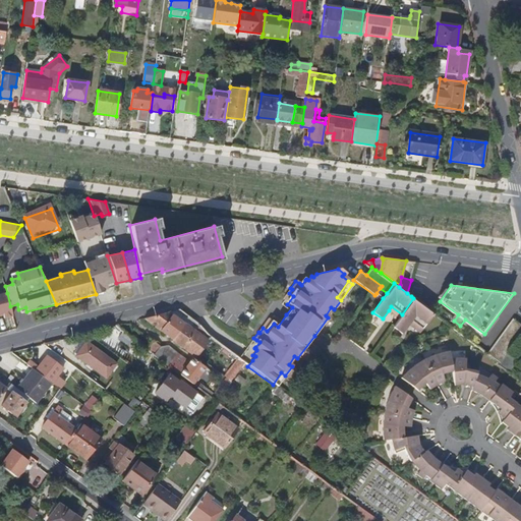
[(283,301),(289,293),(292,289),(290,288),(282,300),(283,301)]
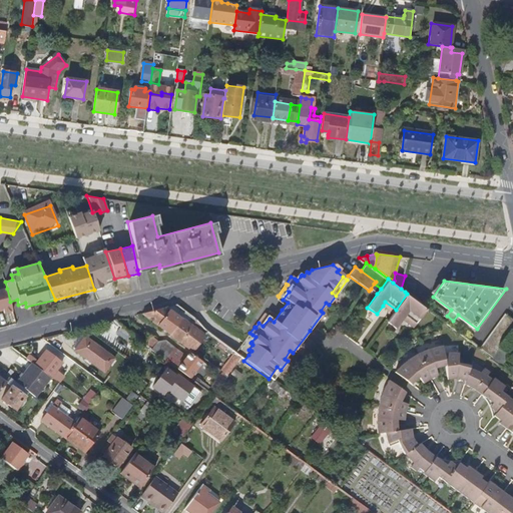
[(377,294),(381,289),(374,284),(371,289),(377,294)]
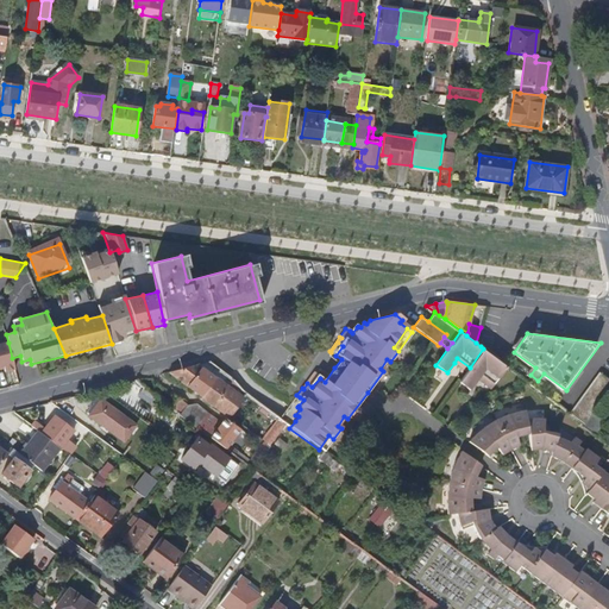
[(8,343),(0,344),(0,365),(5,364),(5,366),(6,370),(14,369),(12,358),(8,343)]
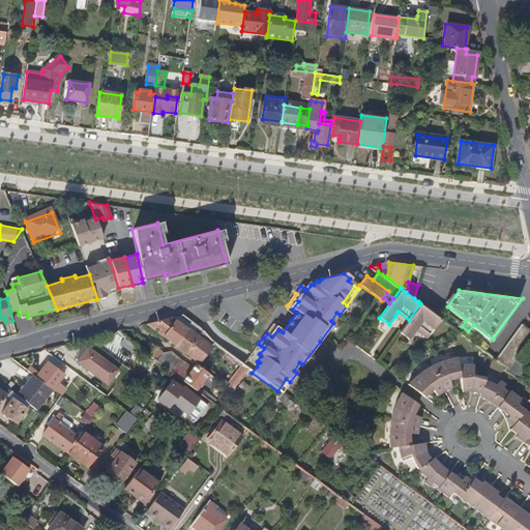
[(292,310),(298,301),(294,298),(288,306),(292,310)]
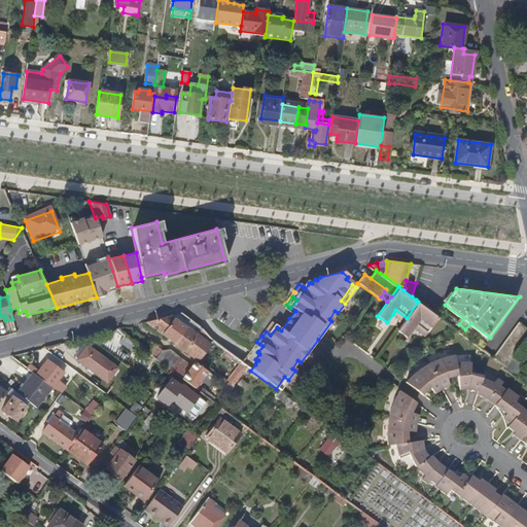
[(426,334),(438,317),(418,302),(407,318),(405,321),(397,330),(407,338),(413,328),(416,325),(426,334)]
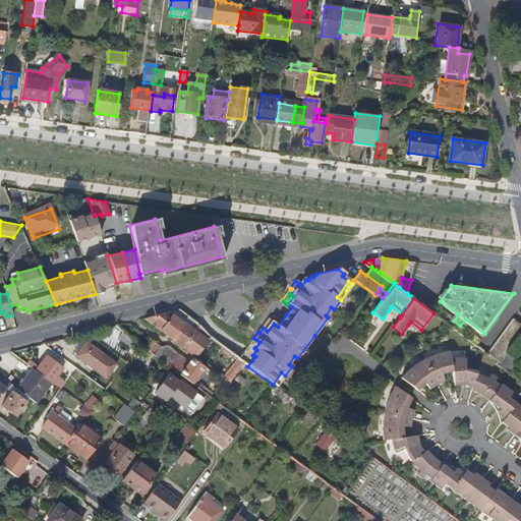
[(402,314),(391,306),(389,310),(400,317),(402,314)]
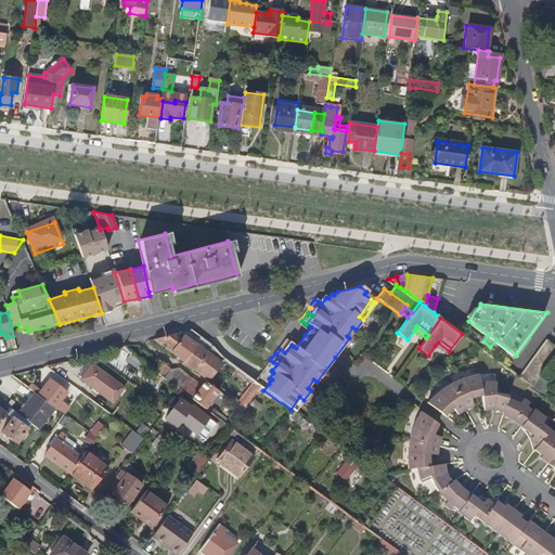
[(171,352),(184,335),(180,332),(147,340),(158,349),(162,345),(171,352)]
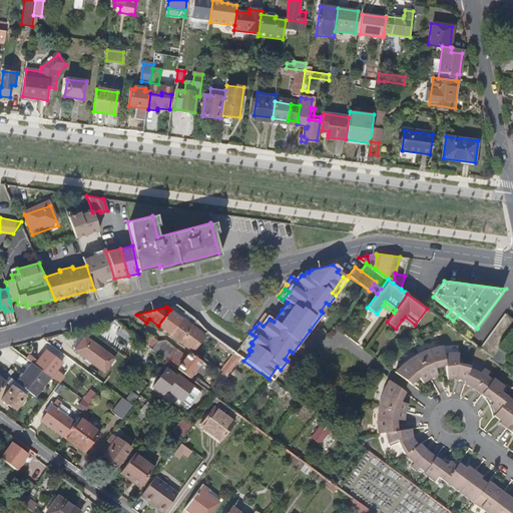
[(170,334),(181,319),(170,310),(158,326),(170,334)]
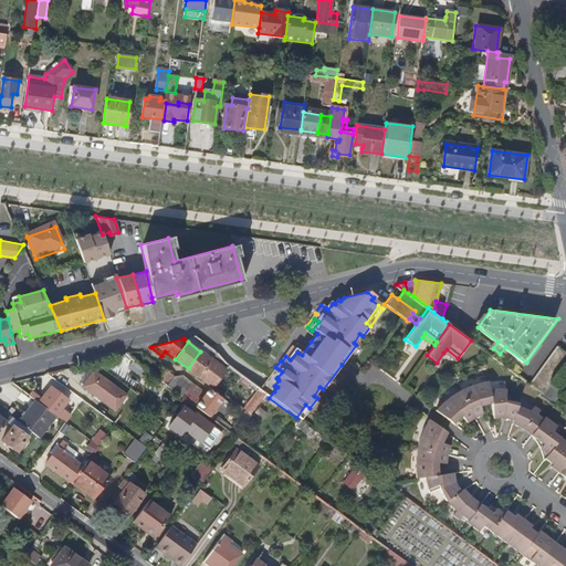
[(285,356),(292,347),(291,347),(281,360),(282,362),(285,356)]
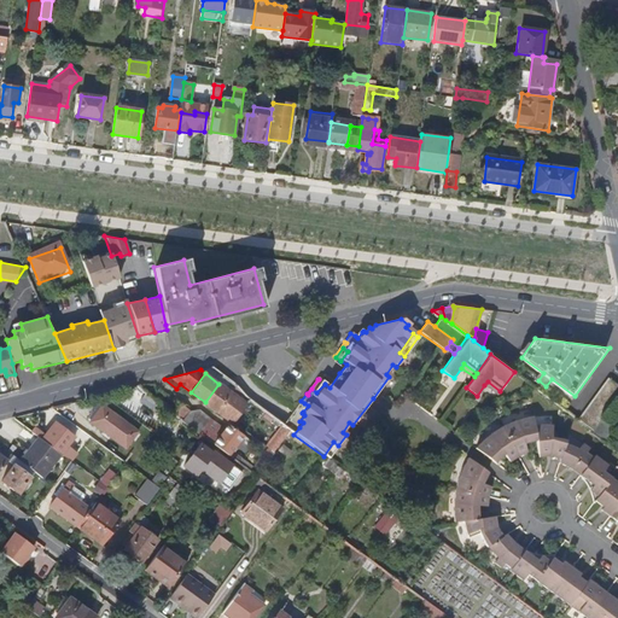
[(316,392),(325,384),(319,379),(312,389),(316,392)]
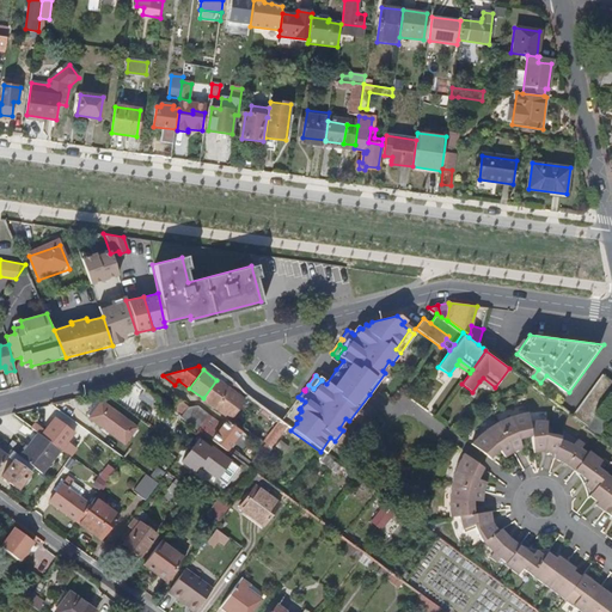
[(591,428),(611,397),(611,381),(605,377),(576,417),(591,428)]
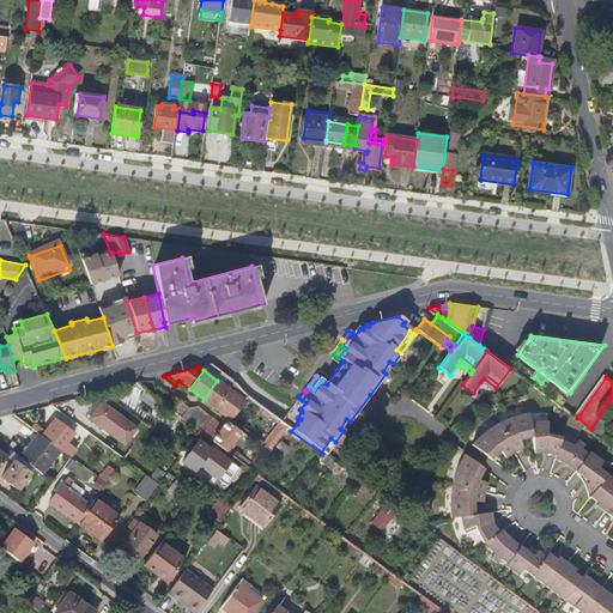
[(496,388),(484,378),(480,382),(493,392),(496,388)]
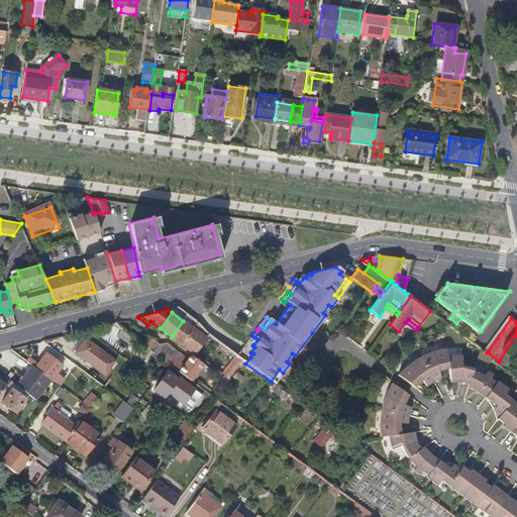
[(182,345),(194,329),(183,321),(172,336),(182,345)]
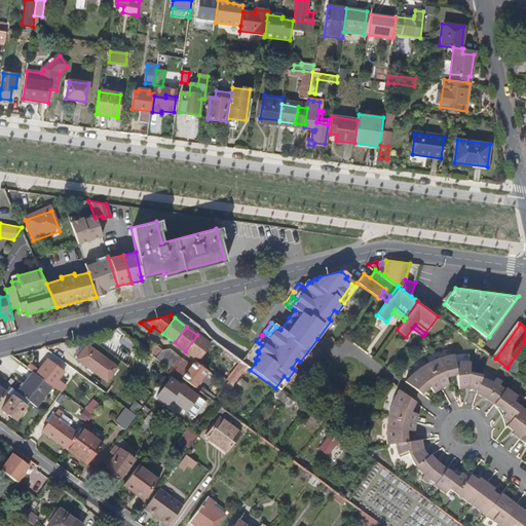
[(133,350),(137,344),(125,335),(120,341),(133,350)]
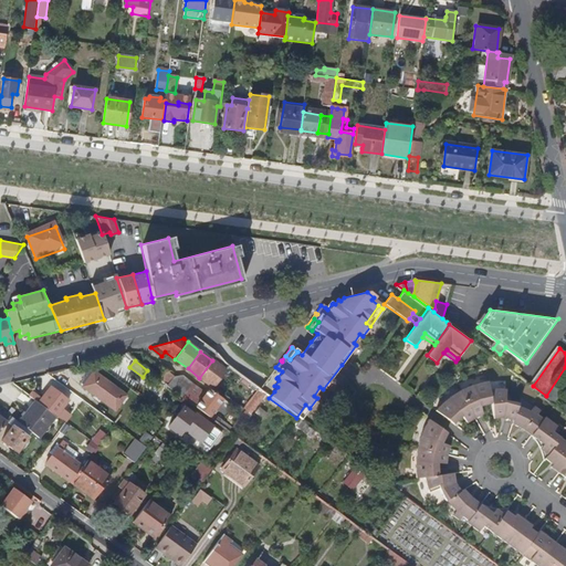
[(213,388),(226,370),(212,360),(199,378),(213,388)]
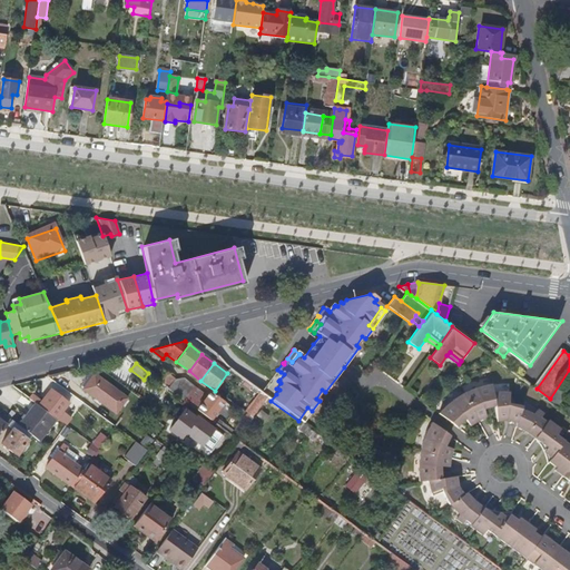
[(168,387),(175,380),(167,373),(160,382),(168,387)]
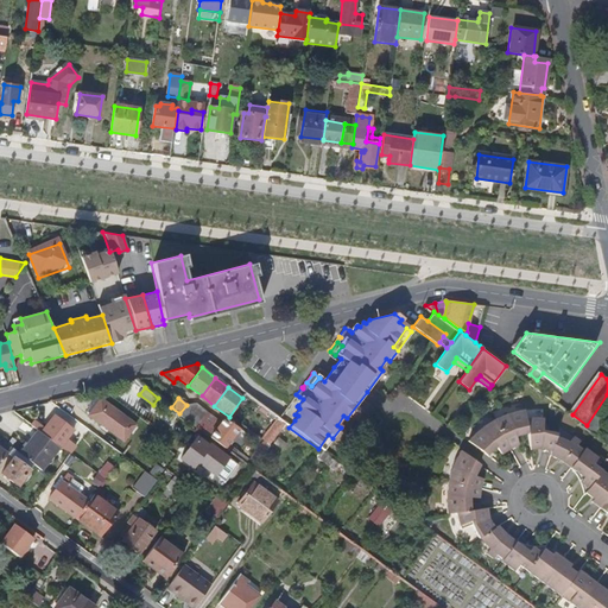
[(137,425),(101,399),(89,415),(125,441),(137,425)]
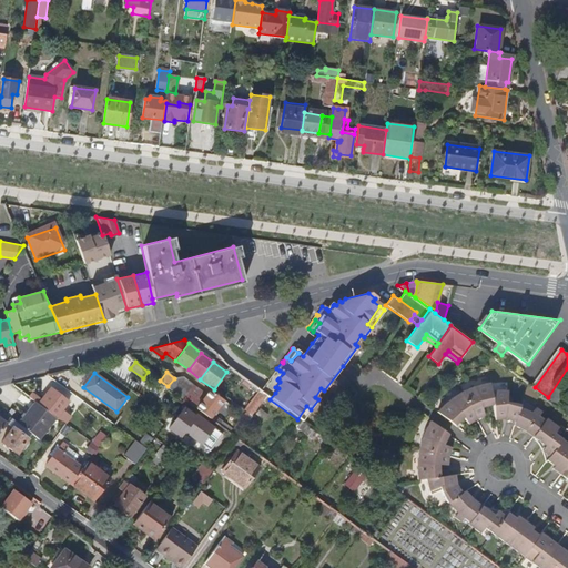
[(183,398),(193,385),(183,376),(174,378),(168,386),(171,389),(183,398)]
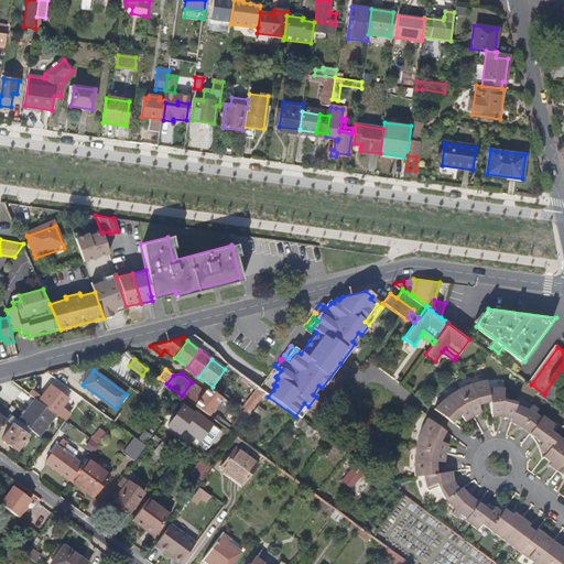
[(484,404),(483,398),(489,398),(489,402),(491,414),(501,413),(502,416),(507,418),(511,420),(510,422),(517,425),(521,429),(524,427),(531,431),(529,434),(530,435),(541,444),(538,447),(539,448),(545,454),(543,457),(548,461),(551,458),(553,459),(551,463),(549,466),(563,477),(563,476),(563,440),(550,430),(554,424),(542,415),(544,413),(532,404),(529,409),(516,405),(517,402),(502,398),(503,387),(500,386),(497,384),(496,384),(487,386),(486,380),(477,382),(469,384),(458,389),(453,392),(446,397),(441,402),(434,409),(447,420),(453,415),(456,418),(461,414),(465,421),(473,416),(480,412),(478,405),(484,404)]
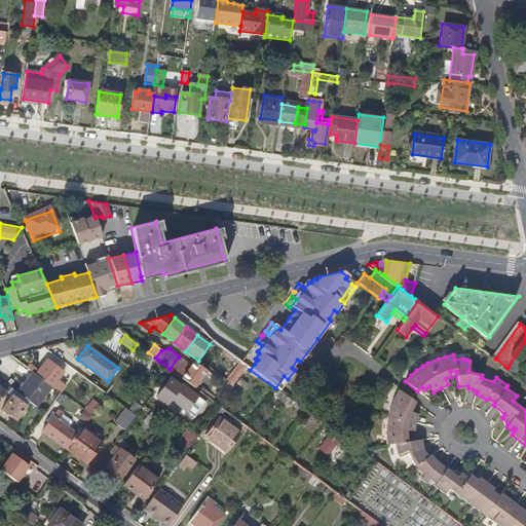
[(198,384),(208,371),(196,362),(194,364),(186,375),(181,371),(187,363),(179,357),(170,369),(195,387),(198,384)]
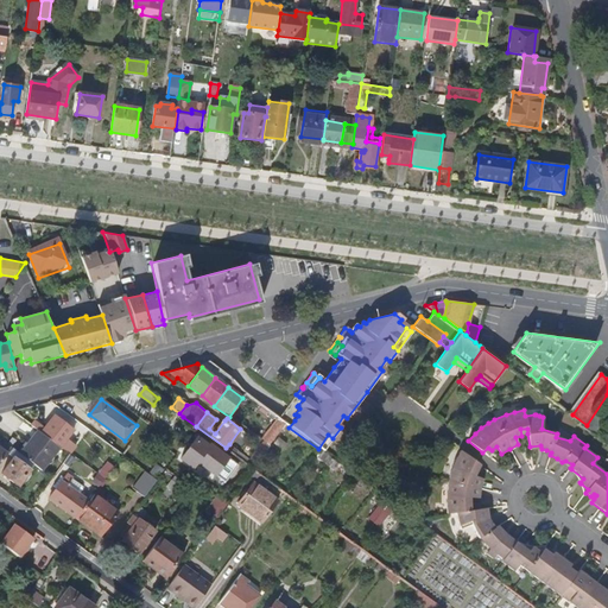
[(59,448),(73,430),(55,416),(44,429),(35,422),(32,425),(38,430),(59,448)]
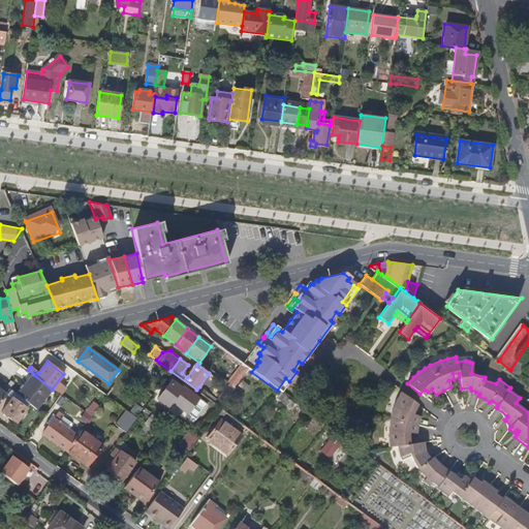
[(228,382),(232,385),(236,389),(249,371),(242,365),(228,382)]
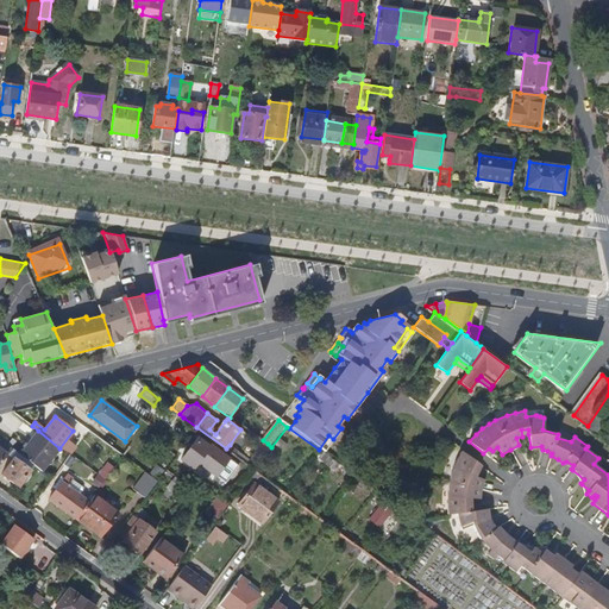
[(42,471),(60,449),(38,431),(20,453),(20,454),(35,465),(42,471)]
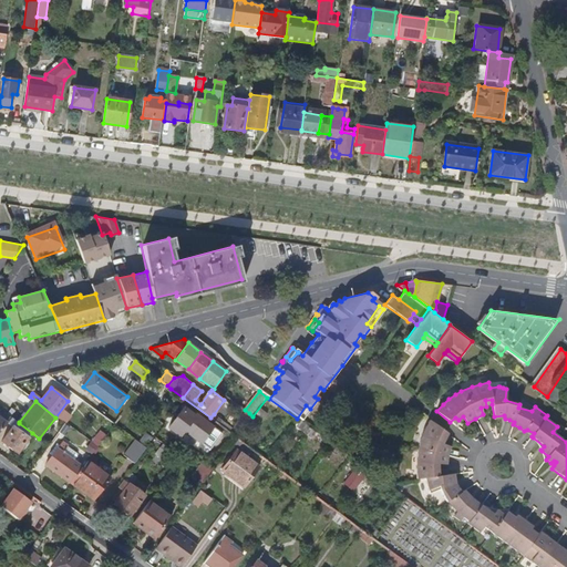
[(301,422),(310,409),(306,405),(297,419),(301,422)]
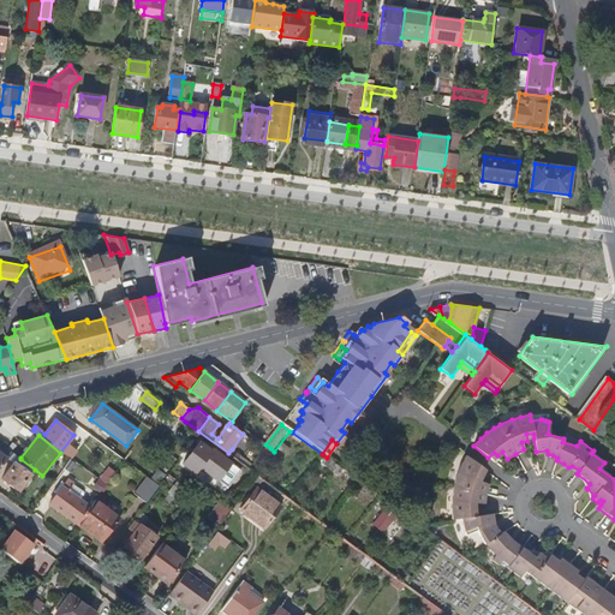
[(282,443),(278,449),(286,457),(292,451),(282,443)]
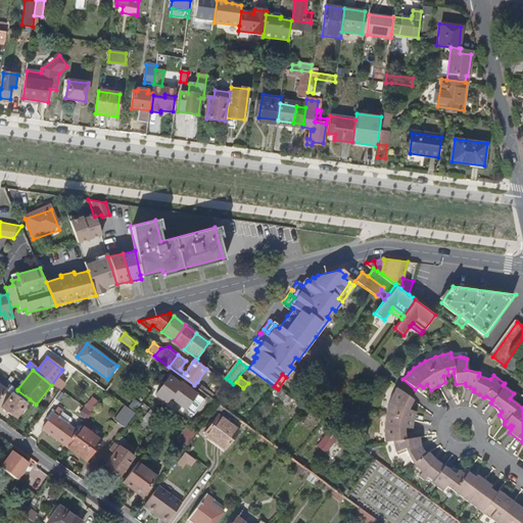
[(197,382),(194,385),(217,401),(224,393),(219,390),(215,395),(197,382)]
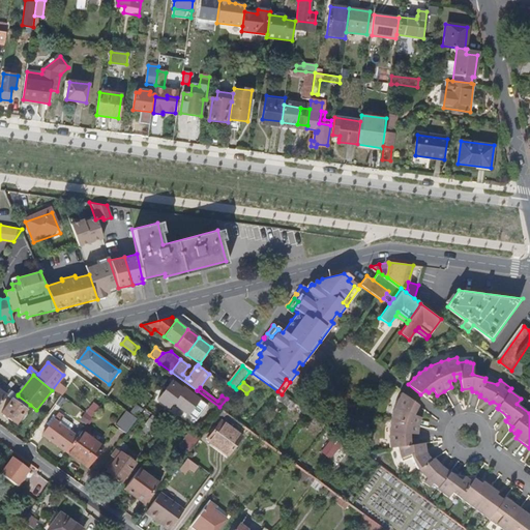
[(197,420),(208,406),(184,388),(173,403),(197,420)]
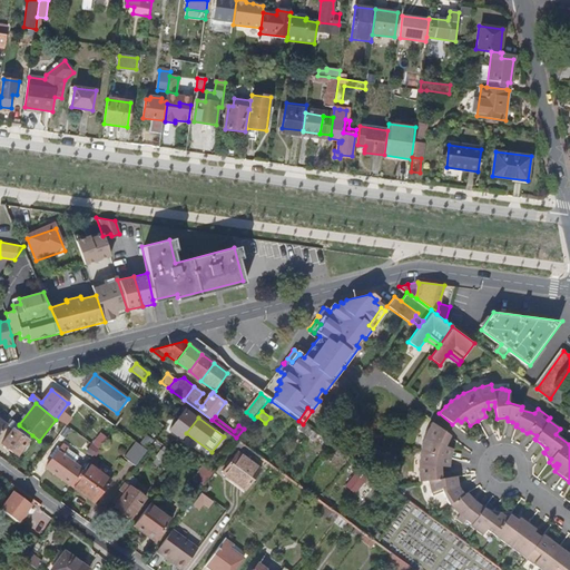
[(18,454),(32,435),(19,425),(19,424),(11,419),(7,424),(13,430),(2,444),(18,454)]
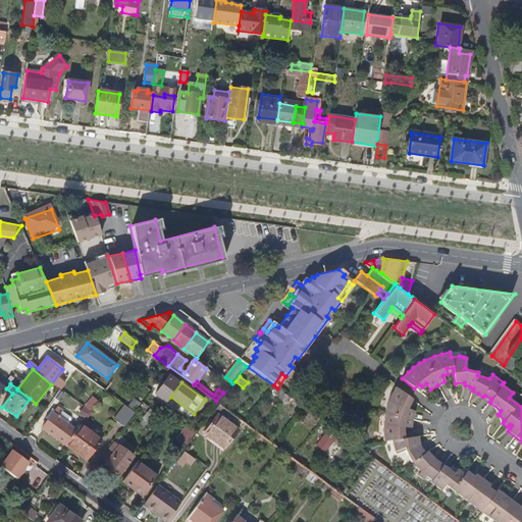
[(454,473),(449,470),(446,466),(442,465),(441,467),(437,464),(436,462),(436,460),(435,459),(431,455),(428,451),(425,453),(423,451),(420,446),(420,445),(417,446),(415,436),(405,437),(400,438),(400,432),(404,432),(404,427),(412,427),(412,424),(412,421),(413,416),(414,411),(407,408),(409,404),(405,401),(408,397),(396,386),(392,394),(387,402),(385,410),(383,420),(382,427),(383,434),(383,440),(389,440),(390,450),(395,454),(403,451),(411,462),(414,461),(421,472),(418,475),(428,483),(430,481),(440,489),(445,484),(496,521),(521,521),(521,512),(521,510),(521,507),(503,492),(500,494),(496,492),(492,489),(488,491),(486,489),(488,487),(490,484),(476,474),(474,476),(472,479),(470,478),(472,474),(467,471),(465,474),(460,471),(454,473)]
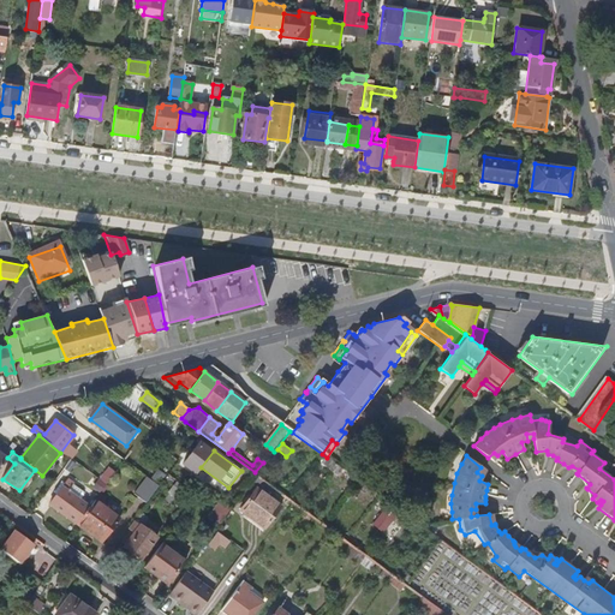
[(336,465),(327,458),(322,464),(332,471),(336,465)]
